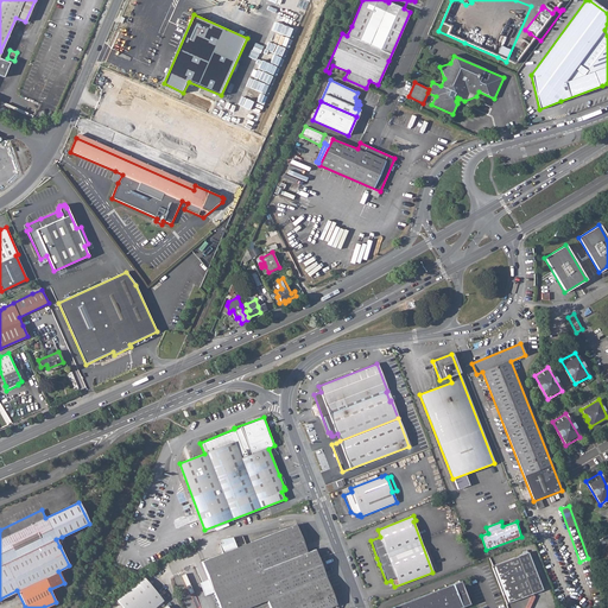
[(222,553),(201,562),(208,578),(213,591),(214,593),(251,578),(260,602),(266,600),(270,607),(325,607),(336,605),(315,549),(306,552),(296,525),(236,548),(222,553)]
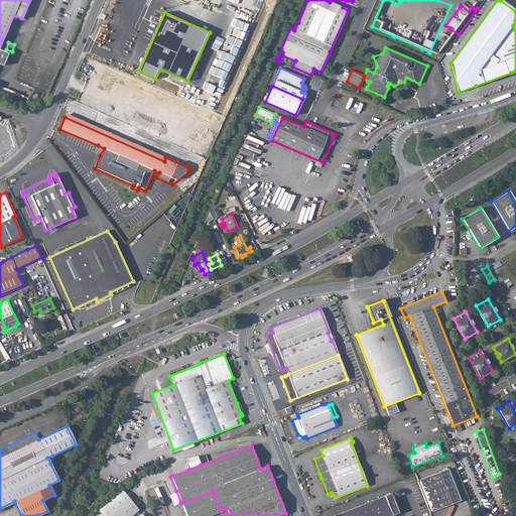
[(515,453),(507,459),(511,464),(512,464),(515,469),(514,470),(515,473),(515,453)]
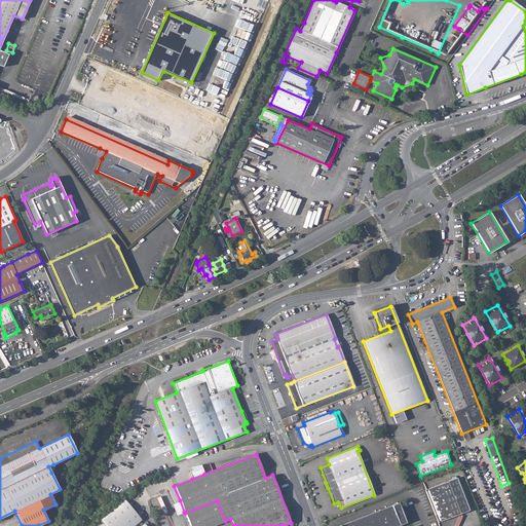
[(189,472),(192,479),(204,474),(200,464),(190,466),(191,471),(189,472)]
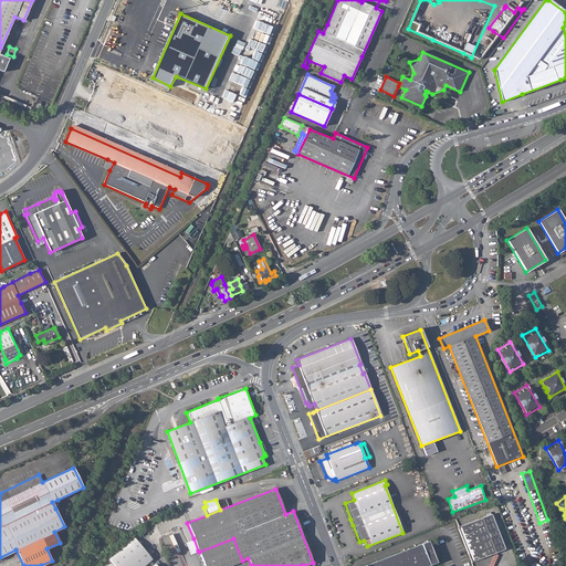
[(491,514),(458,527),(472,563),(505,549),(491,514)]
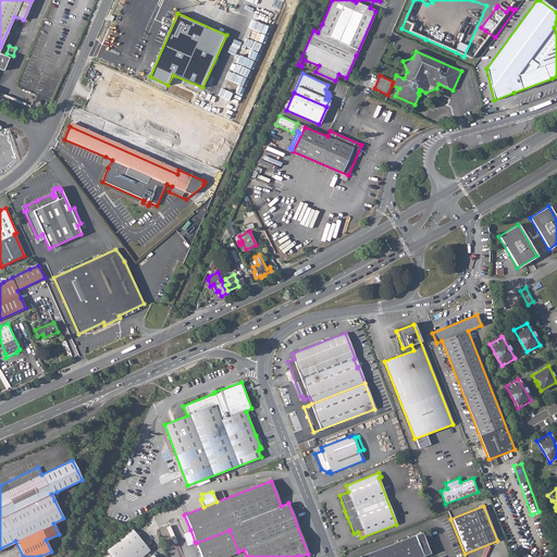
[(552,547),(539,511),(531,515),(544,551),(552,547)]
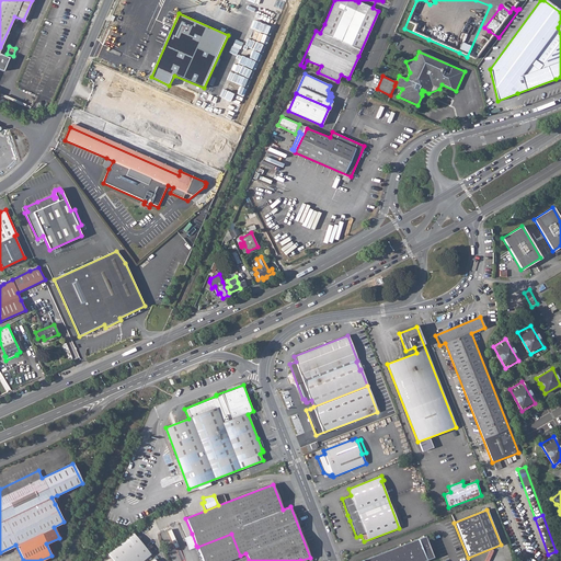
[(133,533),(107,553),(113,560),(141,560),(150,554),(133,533)]
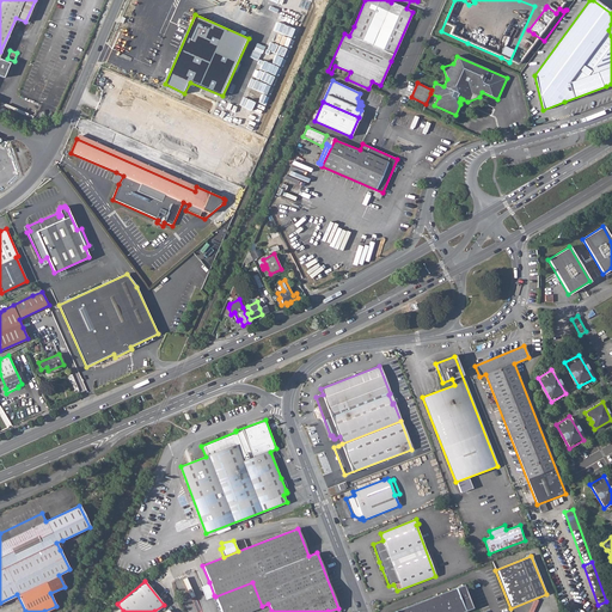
[(200,587),(206,599),(214,595),(209,582),(200,587)]
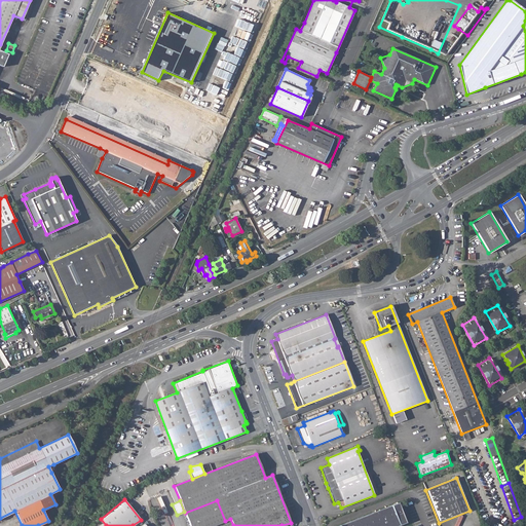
[(217,500),(185,513),(189,525),(212,525),(225,521),(217,500)]
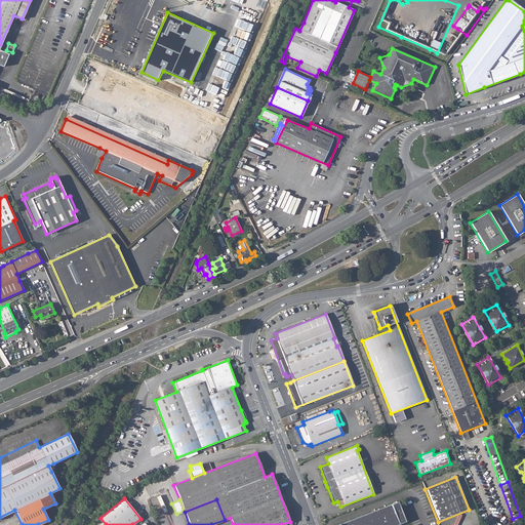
[(398,501),(337,524),(396,524),(405,522),(398,501)]
